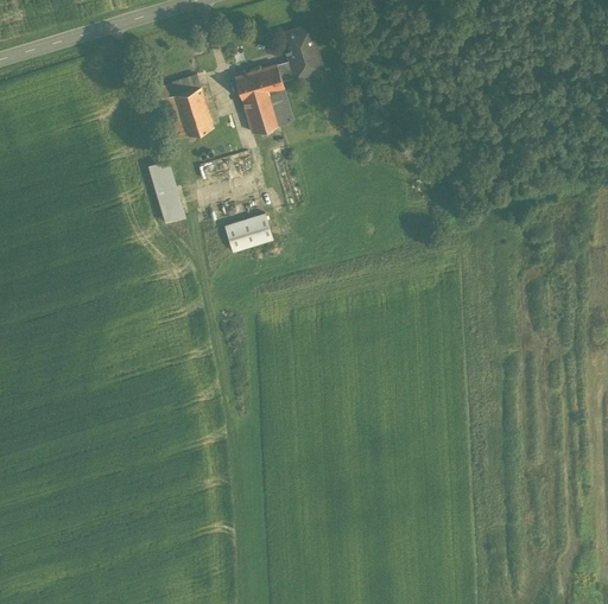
[(286,59),(235,75),(252,132),(292,119),(279,77),(290,74),(291,80),(322,70),(308,24),(278,33),(286,59)]
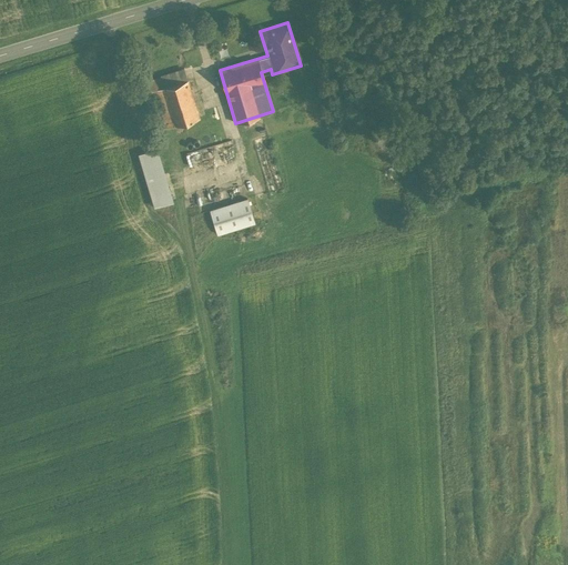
[(188,82),(159,91),(170,128),(199,120),(188,82)]
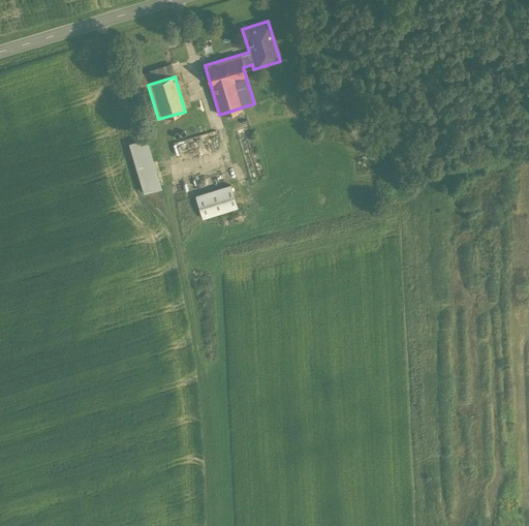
[(266,177),(252,127),(239,131),(252,181),(266,177)]
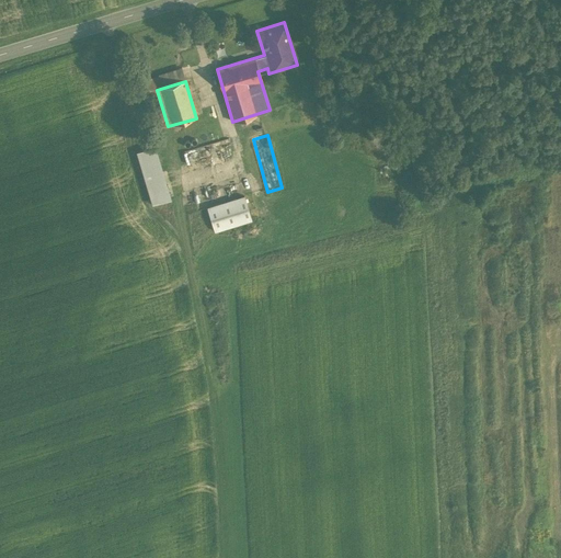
[(156,147),(135,152),(152,207),(173,201),(156,147)]
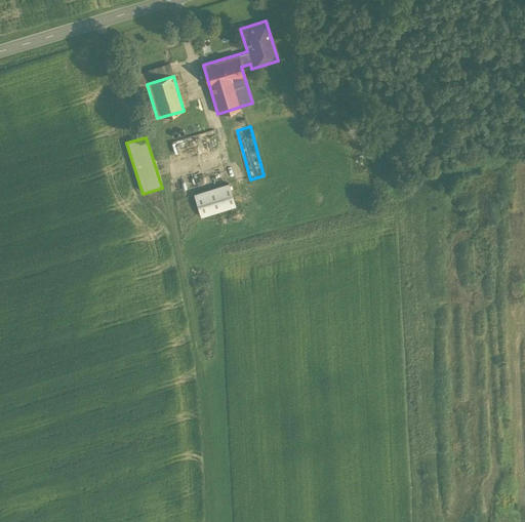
[(229,184),(194,195),(201,218),(236,207),(229,184)]
